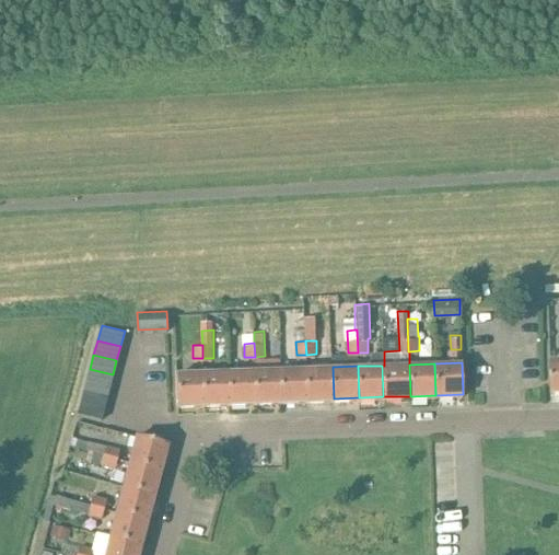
[(334,399),(333,367),(306,368),(307,400),(334,399)]
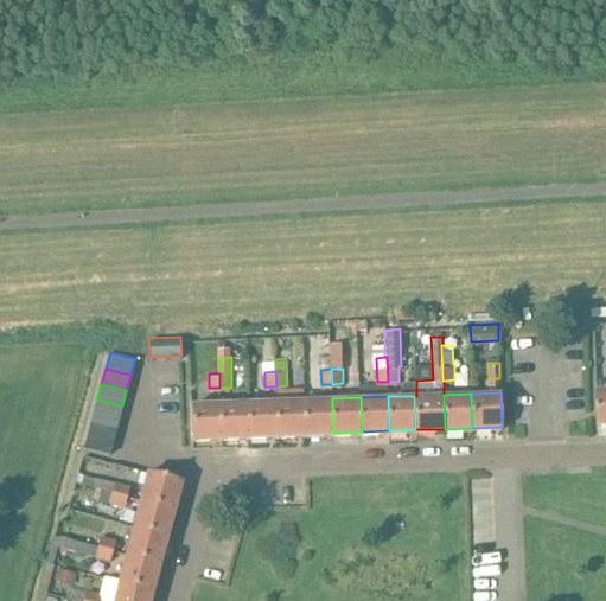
[(333,433),(332,398),(304,400),(305,434),(333,433)]
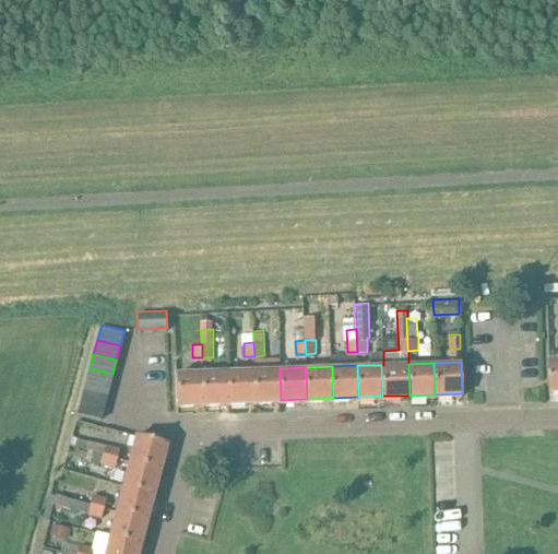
[(86,382),(109,388),(113,374),(90,368),(86,382)]
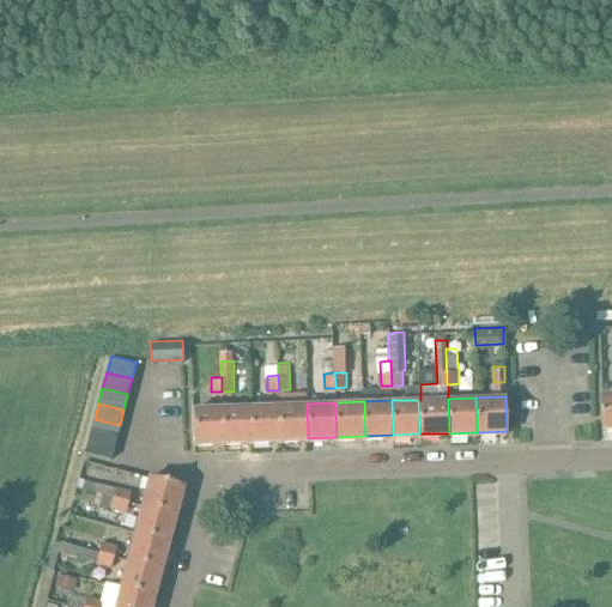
[(308,438),(307,404),(278,405),(279,439),(308,438)]
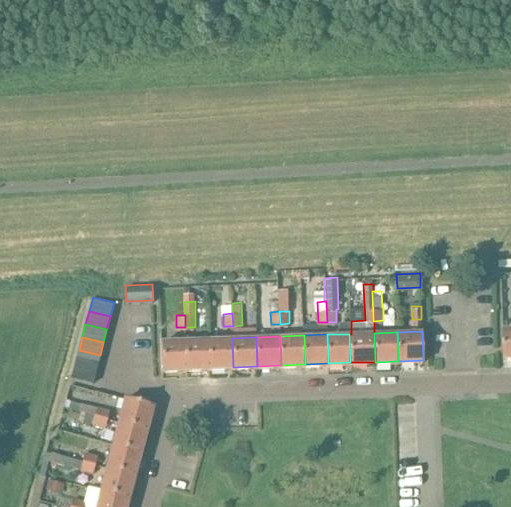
[(233,367),(232,338),(209,339),(210,367),(233,367)]
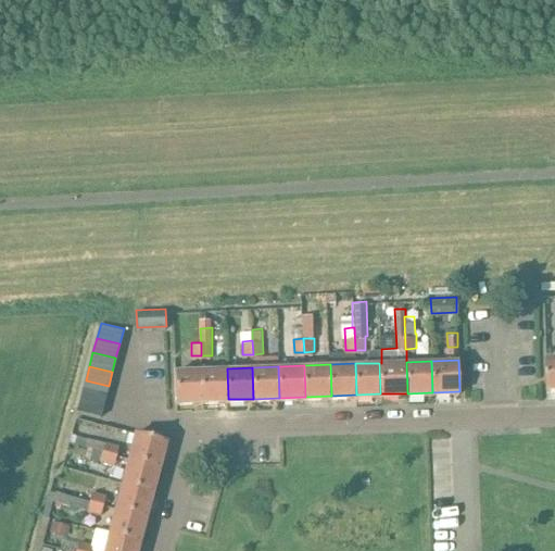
[(228,399),(227,368),(201,370),(202,400),(228,399)]
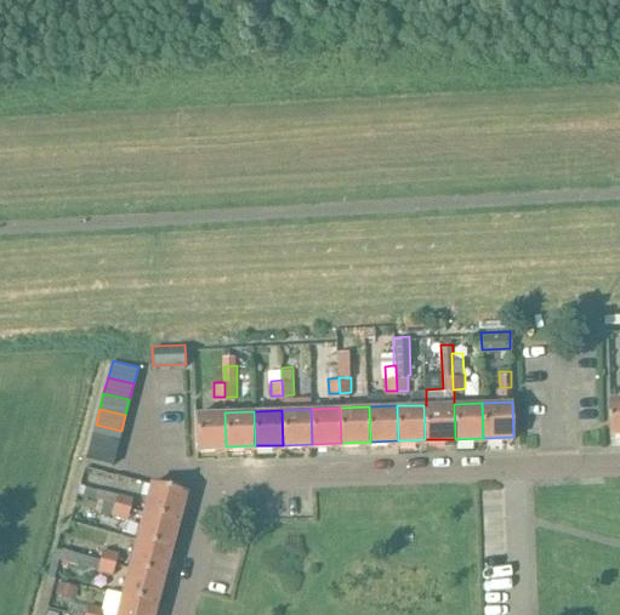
[(226,446),(225,413),(195,414),(197,448),(226,446)]
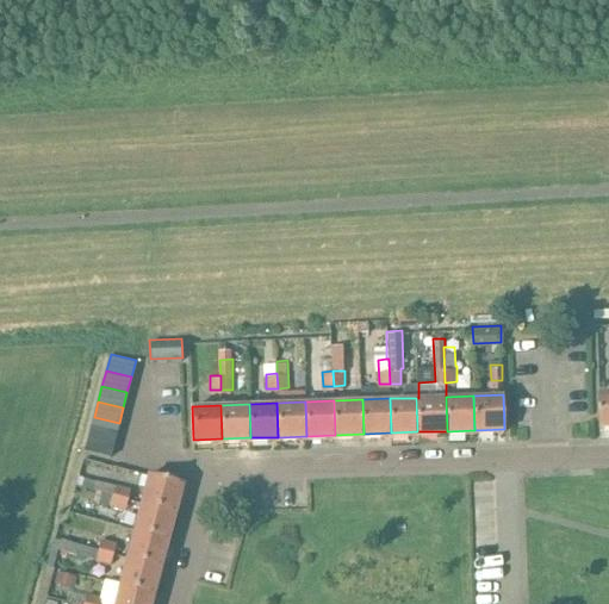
[(91,431),(115,437),(119,423),(94,417),(91,431)]
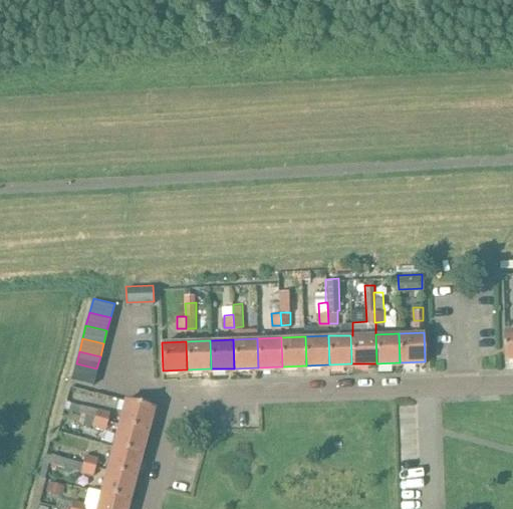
[(96,368),(76,363),(72,376),(93,383),(96,368)]
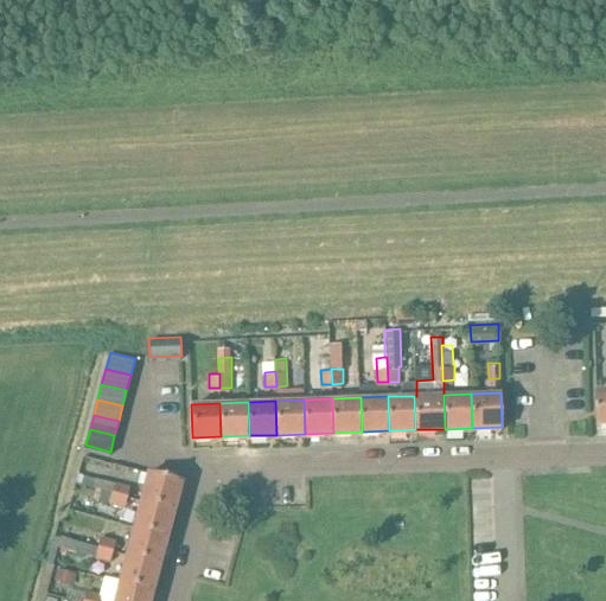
[(182,479),(148,470),(141,497),(174,506),(182,479)]
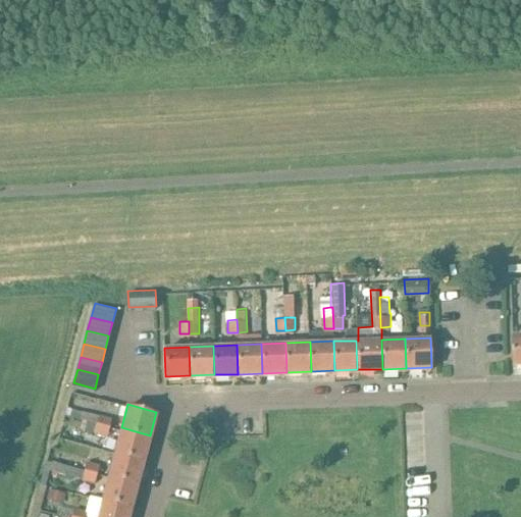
[(97,422),(110,425),(112,416),(99,413),(72,407),(70,416),(97,422)]
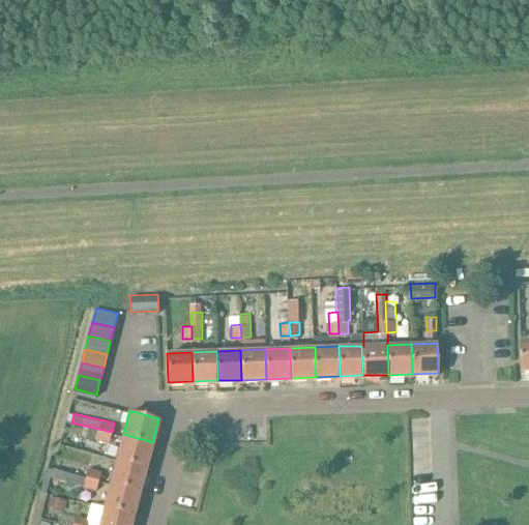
[(71,423),(68,431),(96,437),(110,441),(112,432),(98,429),(71,423)]
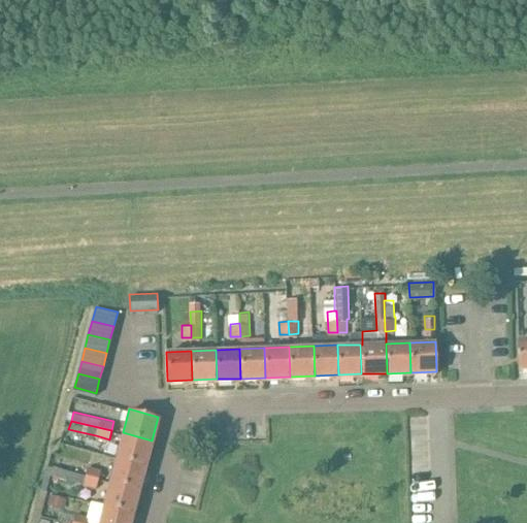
[(152,440),(123,432),(117,456),(145,464),(152,440)]
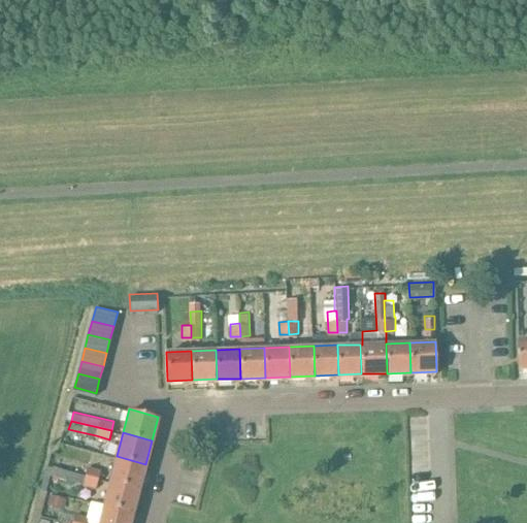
[(110,480),(139,488),(145,464),(117,456),(110,480)]
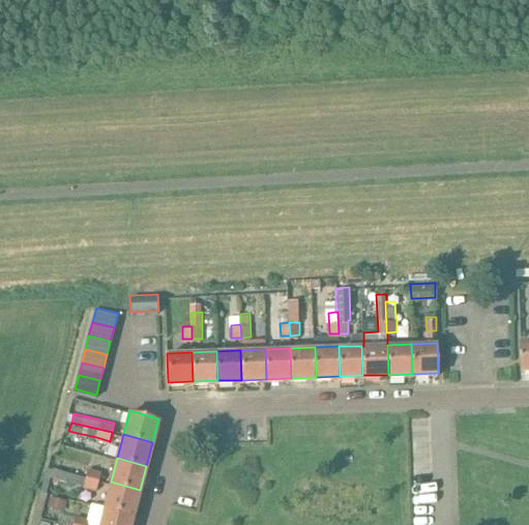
[(101,469),(88,466),(75,463),(74,471),(72,472),(99,479),(101,469)]
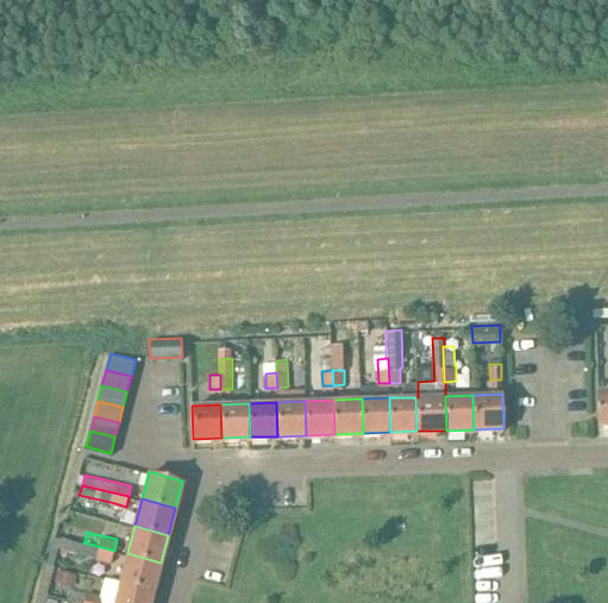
[(85,541),(56,534),(52,545),(96,557),(112,561),(114,552),(114,551),(83,542),(85,541)]
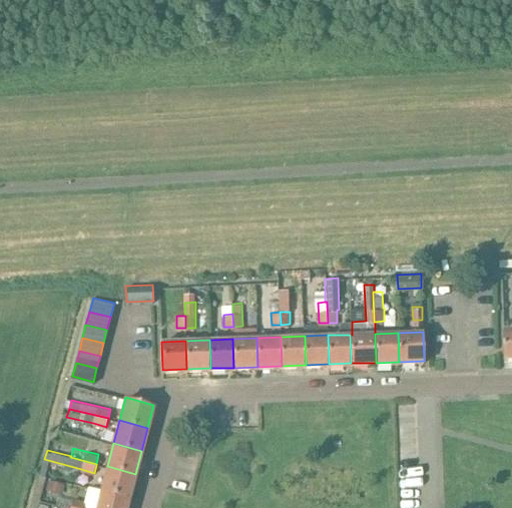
[(101,489),(129,497),(135,474),(107,466),(101,489)]
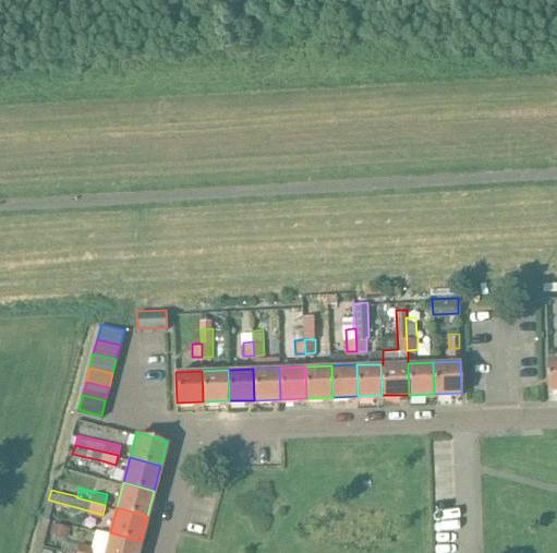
[(136,552),(141,541),(110,532),(104,552),(136,552)]
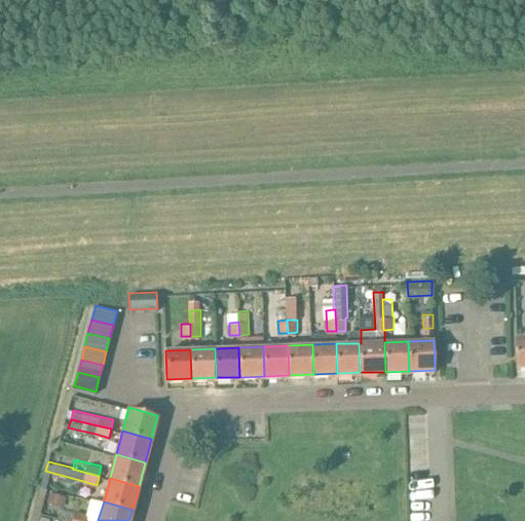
[(75,509),(72,519),(79,520),(86,520),(89,512),(75,509)]
